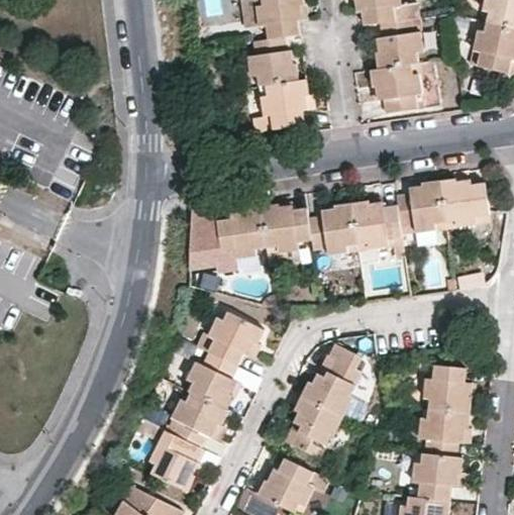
[(260,0),(237,0),(241,28),(258,26),(254,7),(261,6),(260,0)]
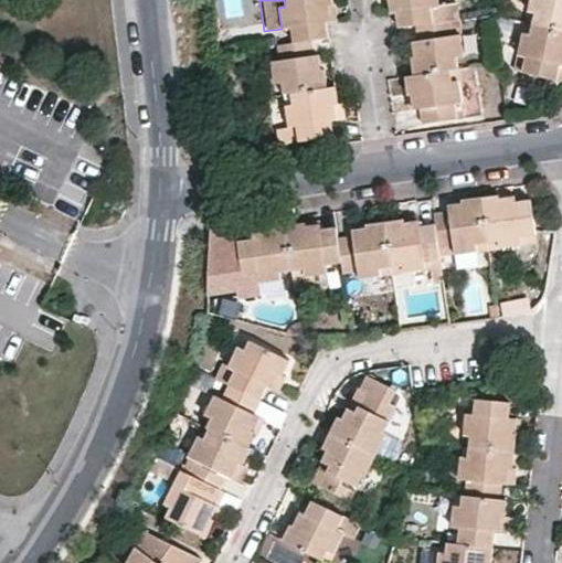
[(308,41),(327,38),(325,21),(329,21),(327,6),(329,6),(328,0),(284,0),(285,7),(278,8),(282,29),(289,28),(290,43),(308,41)]
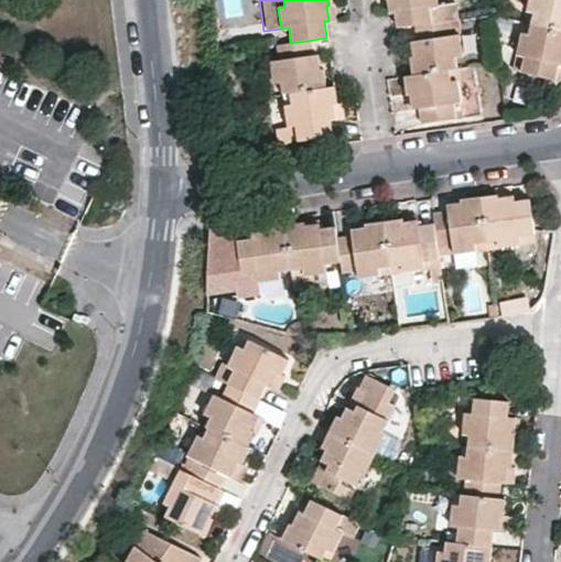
[(412,24),(429,21),(445,19),(455,18),(453,4),(434,6),(433,0),(386,0),(388,12),(395,12),(397,26),(412,24)]
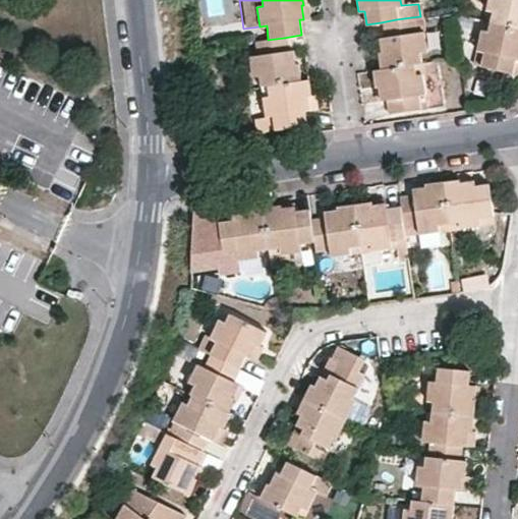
[(488,20),(517,26),(517,0),(487,0),(486,9),(492,10),(488,20)]
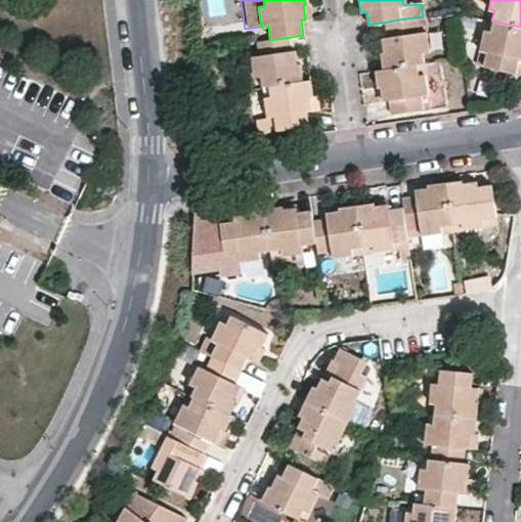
[(424,32),(423,16),(414,17),(417,33),(423,32),(424,32)]
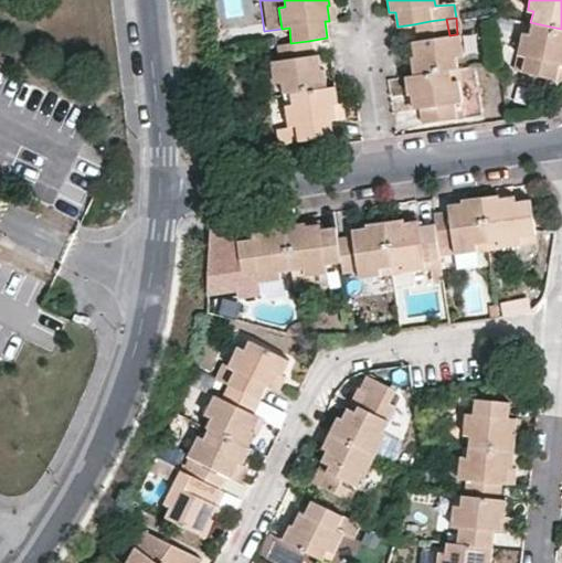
[(449,35),(446,19),(430,21),(413,24),(415,39),(410,40),(411,55),(409,56),(411,75),(446,72),(454,70),(452,56),(459,55),(456,34),(449,35)]
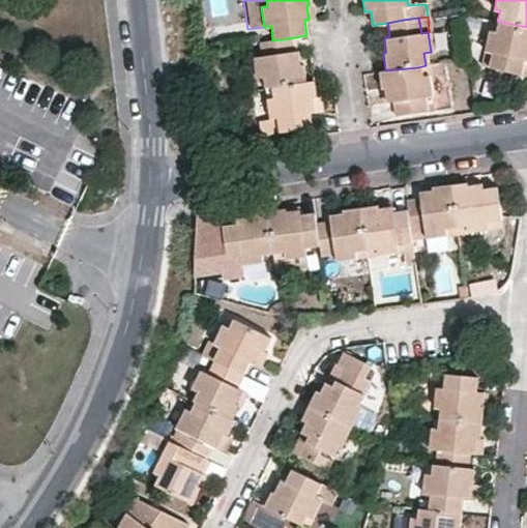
[(526,27),(497,21),(496,30),(491,29),(487,51),(493,52),(491,65),(521,72),(521,75),(526,76),(526,27)]
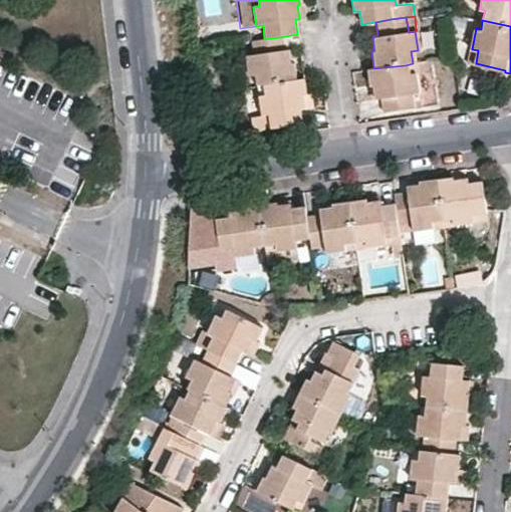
[(283,51),(280,37),(264,39),(251,41),(252,55),(246,56),(249,75),(254,75),(255,85),(295,80),(292,64),(290,64),(288,50),(283,51)]
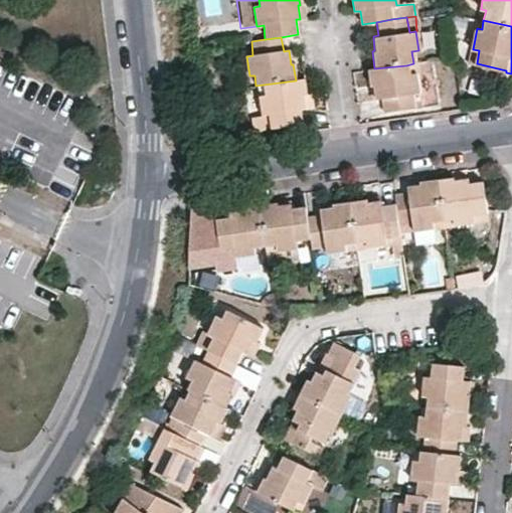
[(374,68),(368,69),(369,86),(371,86),(373,100),(377,100),(379,112),(411,108),(409,95),(416,94),(414,74),(408,74),(406,65),(374,68)]
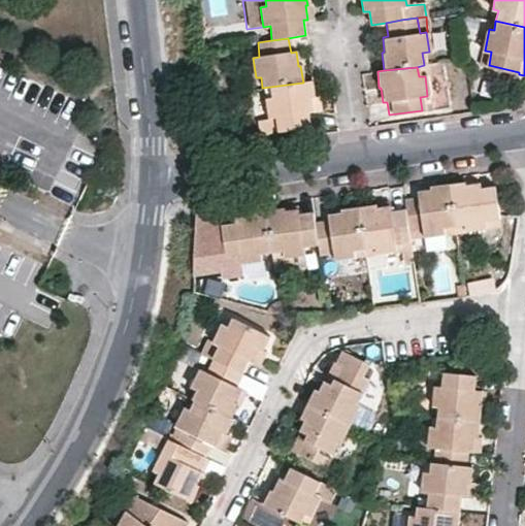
[(313,97),(309,81),(303,83),(262,88),(267,116),(257,118),(258,132),(308,126),(306,112),(312,110),(309,97),(313,97)]
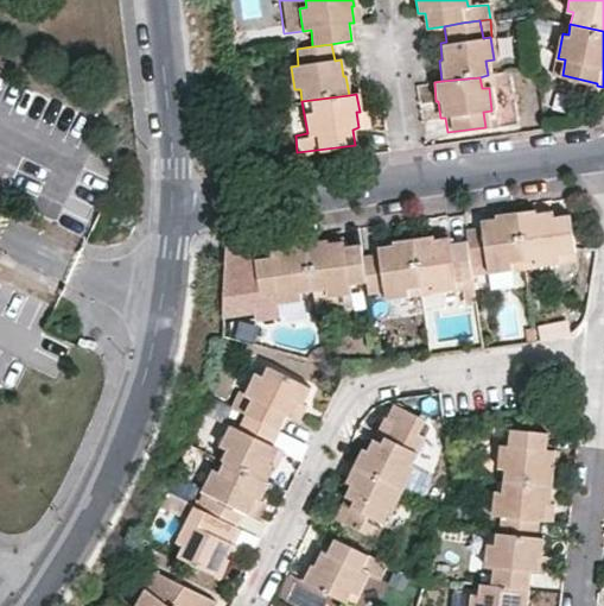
[(533,210),(515,213),(521,260),(533,259),(534,266),(558,264),(558,254),(572,252),(566,216),(551,218),(550,212),(534,214),(533,210)]
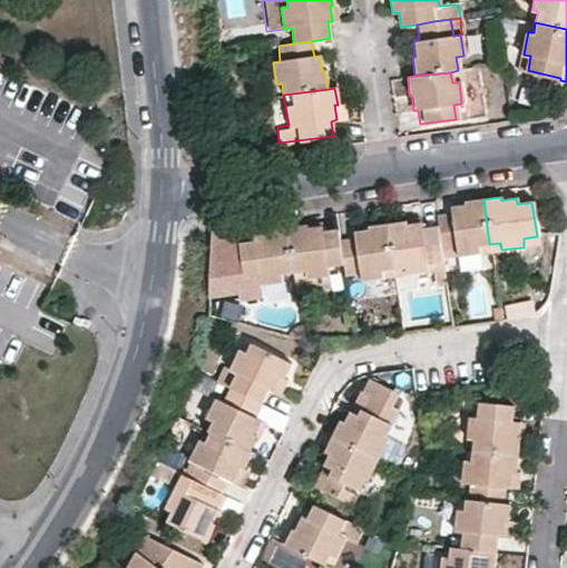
[(489,244),(484,199),(466,203),(466,206),(450,208),(451,214),(436,216),(437,226),(440,250),(455,247),(456,256),(479,253),(478,246),(489,244)]
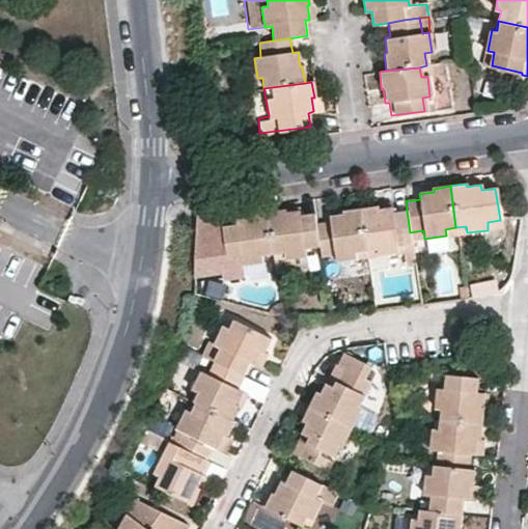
[(378,205),(360,209),(365,249),(377,248),(378,254),(398,251),(397,244),(411,243),(411,241),(410,232),(407,211),(392,213),(391,207),(378,210),(378,205)]
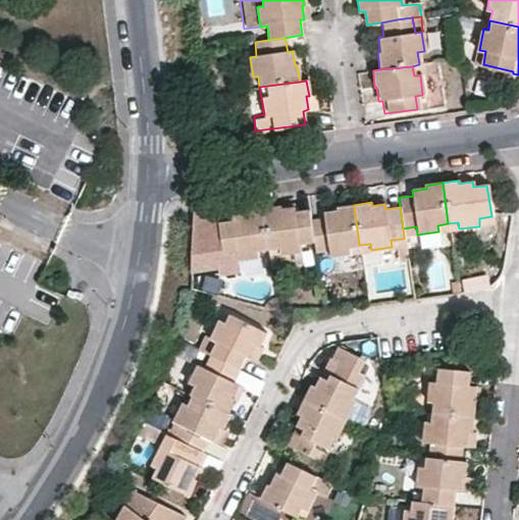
[(359,245),(354,205),(335,208),(336,210),(323,212),(324,217),(310,219),(313,242),(314,251),(327,249),(328,255),(349,253),(348,246),(359,245)]
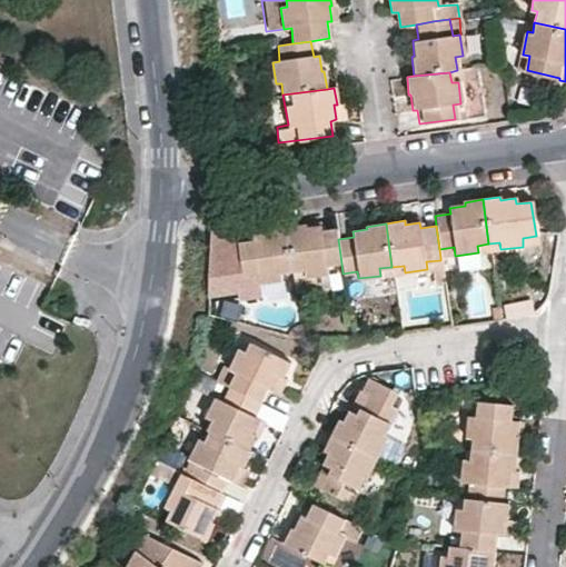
[(341,264),(338,239),(336,230),(321,232),(321,227),(305,229),(305,226),(286,228),(291,270),(303,269),(304,277),(326,275),(325,266),(341,264)]
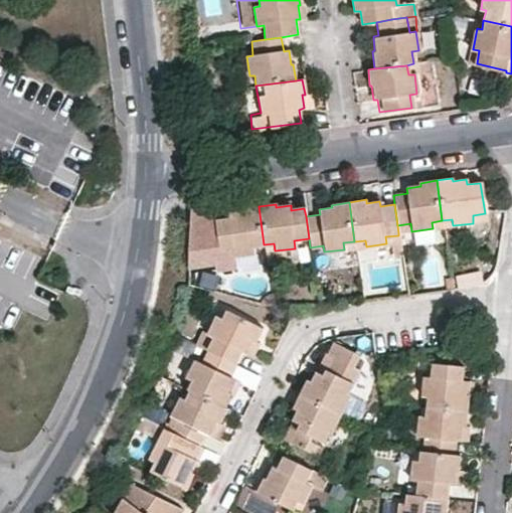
[(264,244),(259,206),(241,209),(241,212),(228,214),(228,218),(214,220),(212,205),(189,209),(195,269),(223,265),(221,251),(240,249),(241,257),(253,255),(252,246),(264,244)]
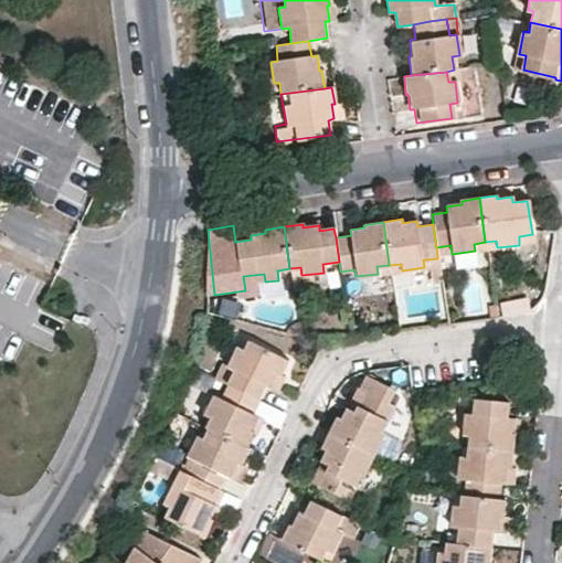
[(532,234),(519,236),(519,245),(533,243),(532,234)]
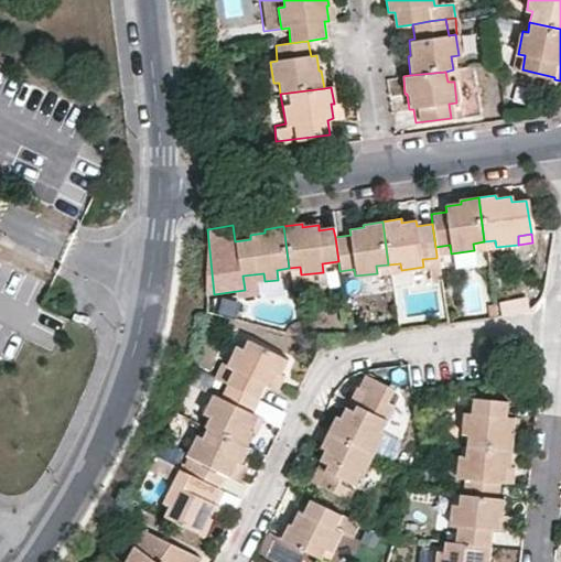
[(450,245),(435,247),(437,256),(451,254),(450,245)]
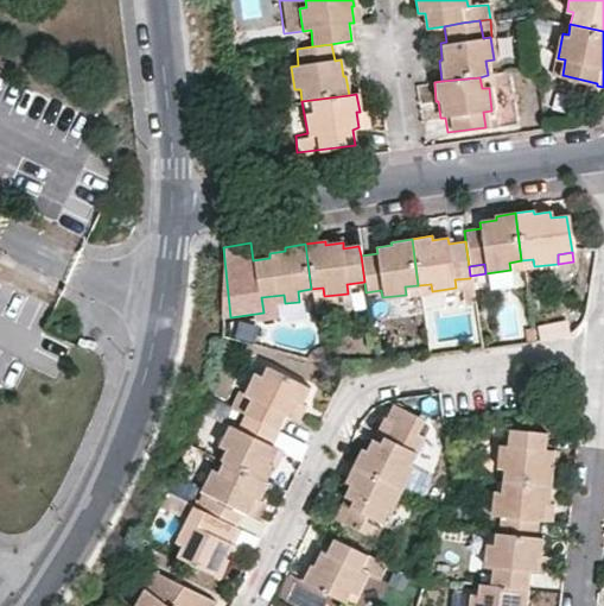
[(326,308),(324,296),(323,288),(311,289),(315,309),(326,308)]
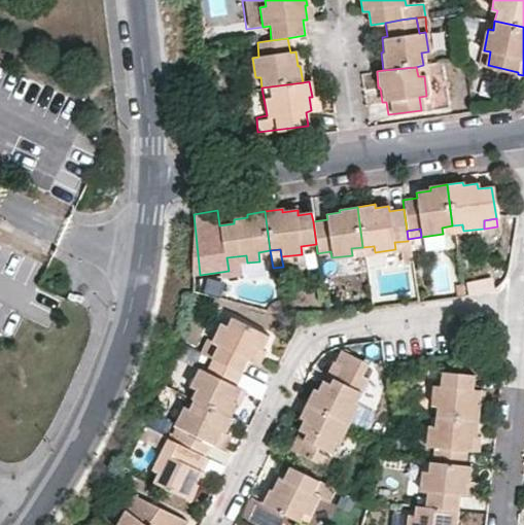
[(303,264),(302,254),(281,256),(283,267),(303,264)]
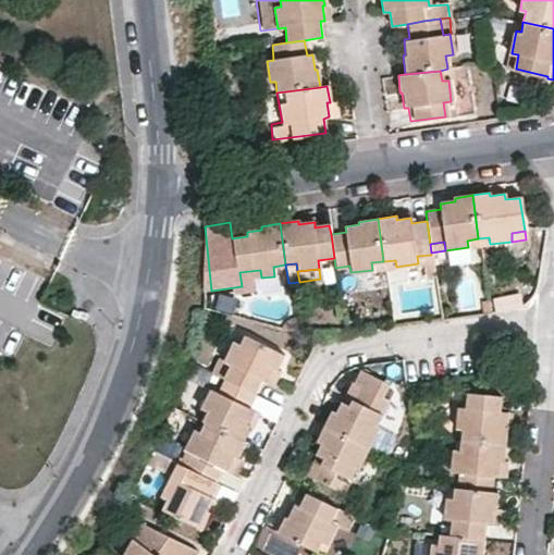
[(242,286),(243,294),(263,291),(261,278),(260,270),(239,272),(242,286)]
